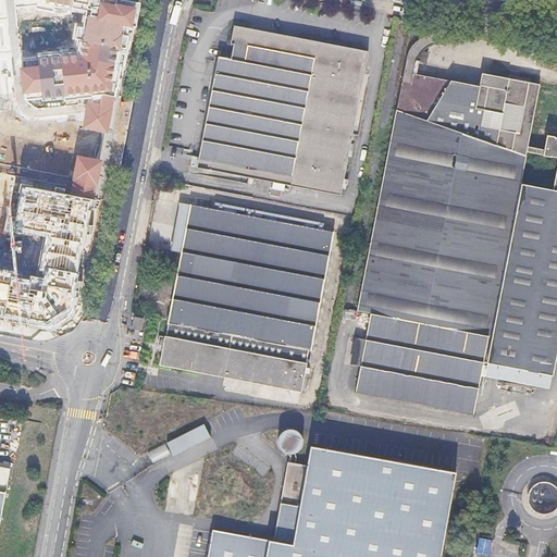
[(15,0),(15,5),(16,11),(37,8),(37,11),(53,15),(54,11),(72,14),(73,16),(81,17),(76,42),(78,44),(76,51),(61,53),(61,59),(38,61),(38,63),(24,64),(26,102),(42,100),(44,104),(66,101),(65,103),(93,99),(87,130),(108,134),(112,99),(115,98),(123,60),(119,59),(120,51),(132,52),(140,4),(119,0),(15,0)]
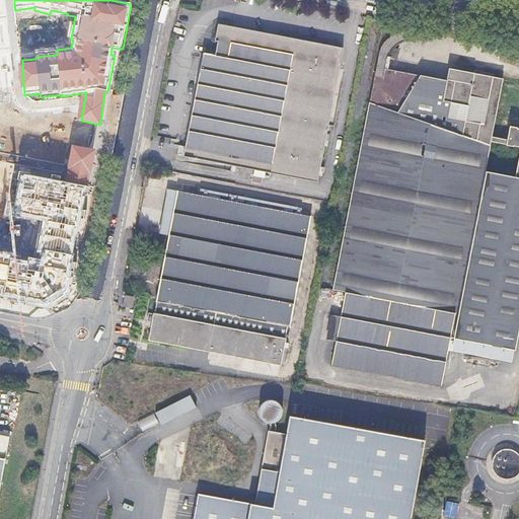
[(344,46),(351,17),(274,2),(232,24),(344,46)]
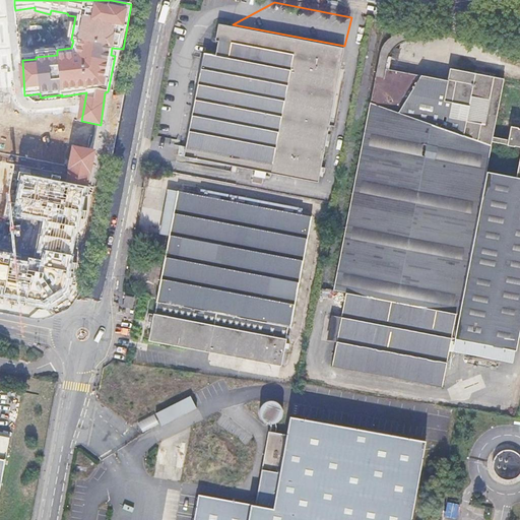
[(179,9),(153,134),(176,138),(178,127),(188,128),(201,53),(210,46),(217,15),(179,9)]
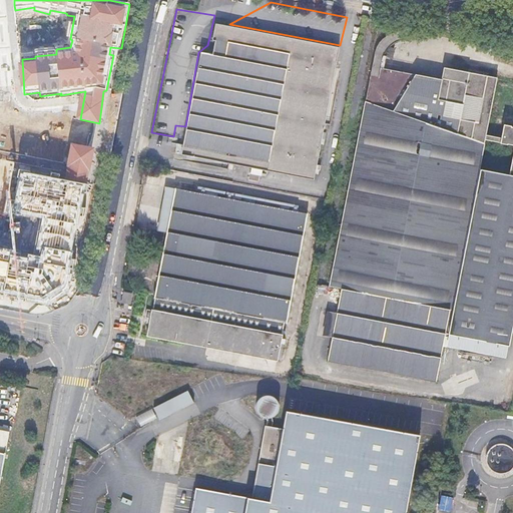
[(180,156),(313,181),(338,47),(214,25),(211,41),(214,42),(211,56),(199,54),(182,147),(180,156)]
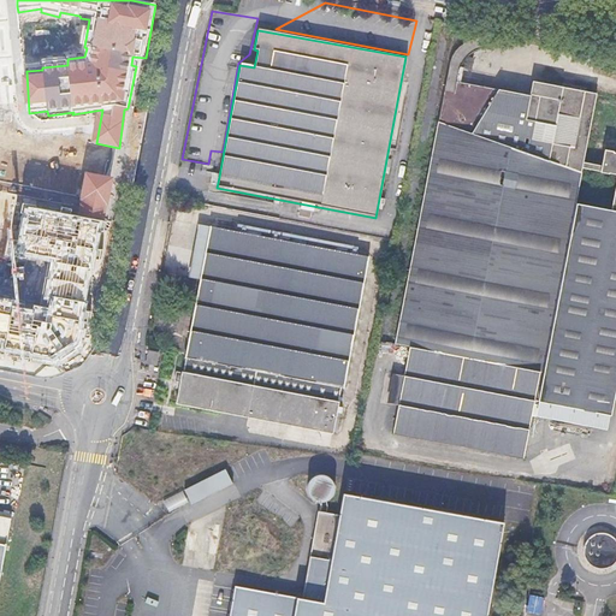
[(160,61),(164,47),(157,45),(153,59),(160,61)]
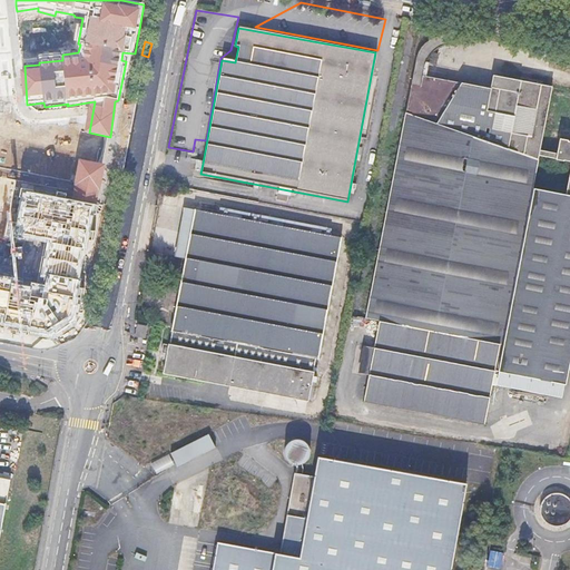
[(569,167),(562,198),(530,193),(551,86),(491,75),(489,88),(424,77),(428,62),(424,61),(426,52),(420,51),(418,60),(414,59),(363,320),(381,324),(375,352),(364,350),(359,375),(371,377),(365,405),(478,426),(487,374),(528,382),(567,364),(569,347),(569,146),(564,146),(564,145),(557,143),(552,164),(569,167)]
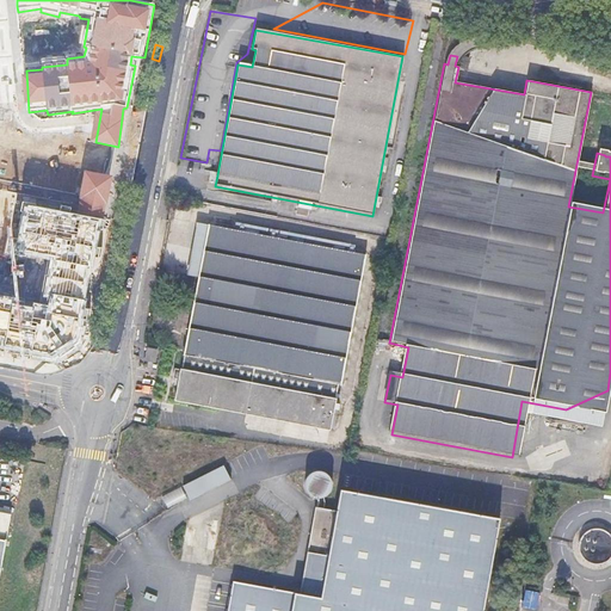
[(0,347),(49,357),(81,337),(88,306),(85,302),(91,271),(93,270),(103,223),(106,223),(115,179),(86,174),(79,217),(37,211),(38,209),(24,205),(22,216),(24,216),(20,235),(23,236),(22,246),(17,245),(13,258),(35,263),(36,258),(53,263),(49,277),(45,278),(42,296),(47,297),(44,312),(36,310),(13,307),(0,304),(0,347)]
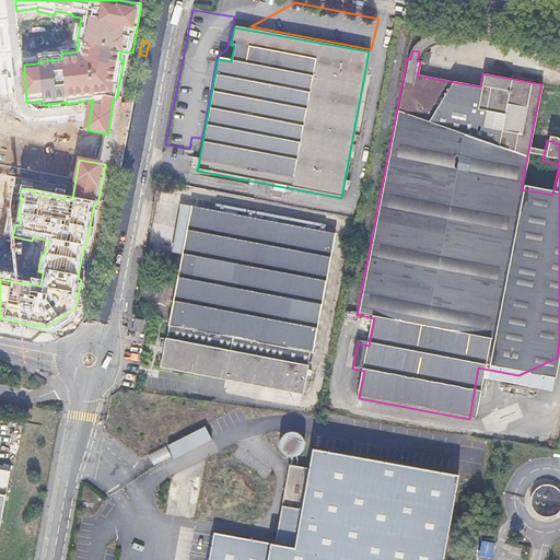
[(181,257),(189,207),(181,206),(171,256),(181,257)]
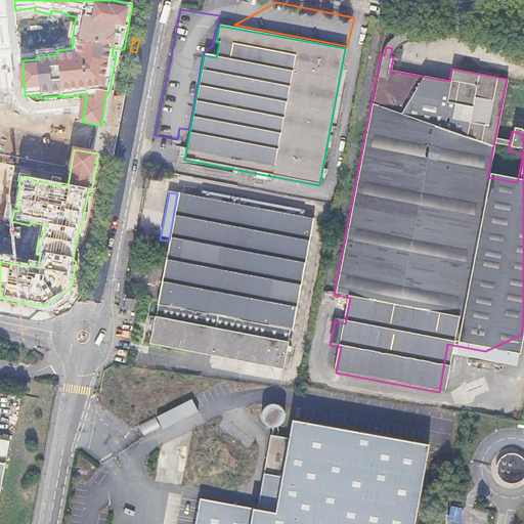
[(314,219),(177,193),(169,241),(157,305),(158,305),(156,316),(154,316),(154,317),(149,317),(147,325),(151,325),(147,345),(282,370),(287,353),(289,354),(290,349),(288,348),(289,342),(287,342),(289,331),(293,331),(314,219)]
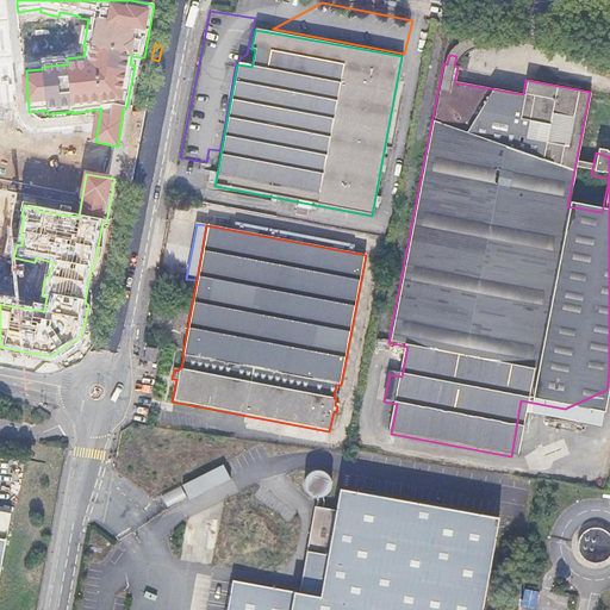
[(148,347),(145,360),(155,362),(159,349),(148,347)]
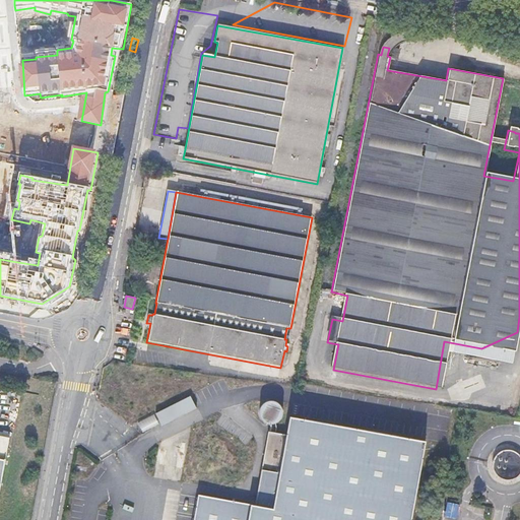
[(27,355),(0,349),(0,457),(25,462),(26,456),(29,456),(33,438),(40,439),(47,403),(40,402),(43,385),(40,384),(41,379),(28,376),(29,371),(24,370),(27,355)]
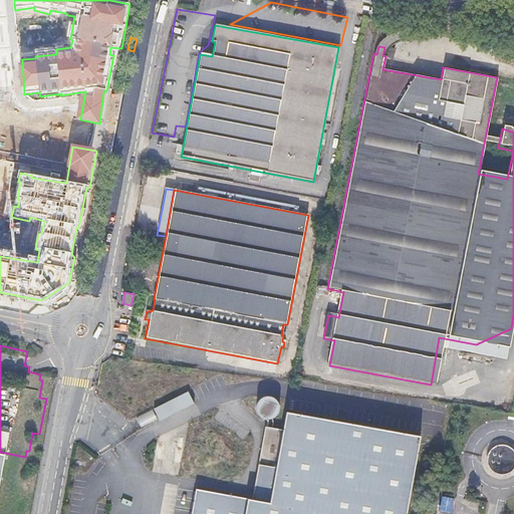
[(188,392),(154,409),(159,421),(194,404),(188,392)]
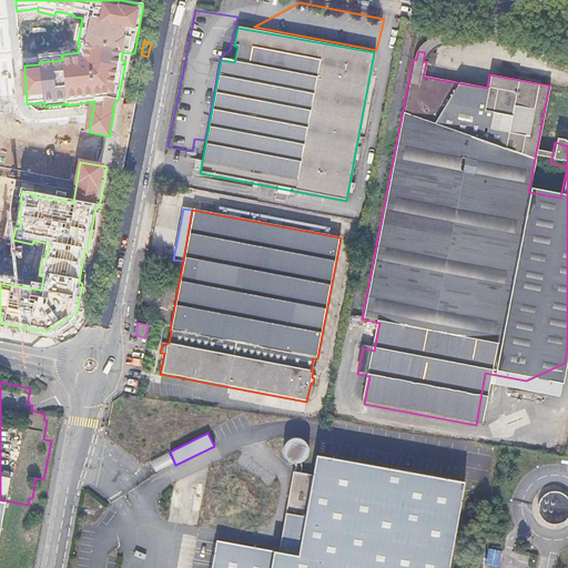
[(291,463),(295,464),(296,463),(297,463),(298,463),(300,463),(304,459),(305,457),(307,455),(307,452),(307,448),(307,446),(305,442),(301,439),(297,438),(295,437),(293,438),(290,438),(287,439),(286,440),(284,443),(283,446),(283,447),(282,453),(284,456),(285,458),(286,460),(291,463)]
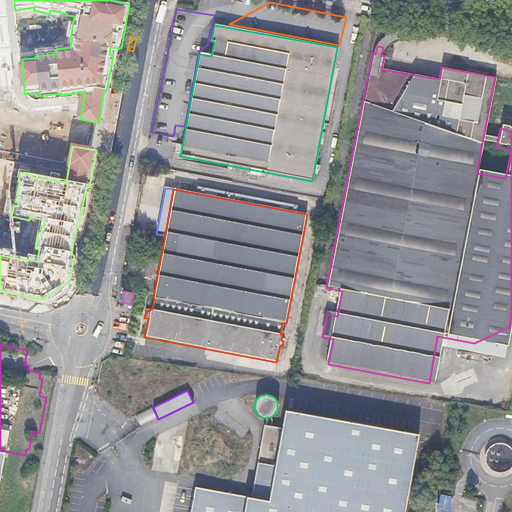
[(403,511),(418,434),(284,410),(281,428),(271,426),(266,425),(263,425),(250,497),(195,487),(190,511),(403,511)]
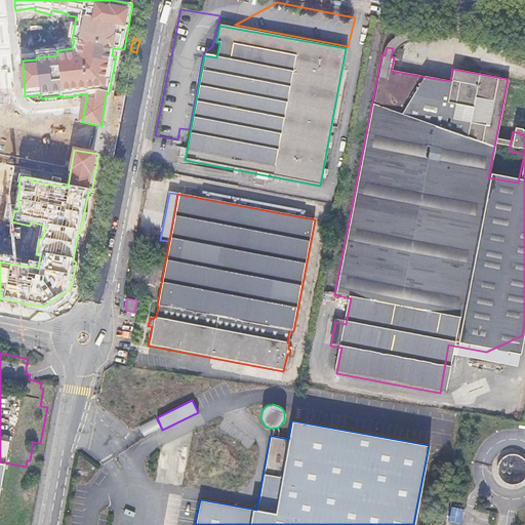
[(524,482),(524,455),(498,456),(499,483),(524,482)]
